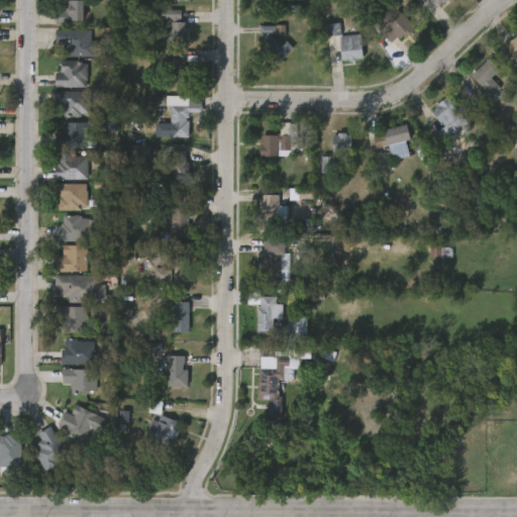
[(78,25),(58,25),(58,9),(65,9),(65,0),(88,0),(88,20),(78,20),(78,25)]
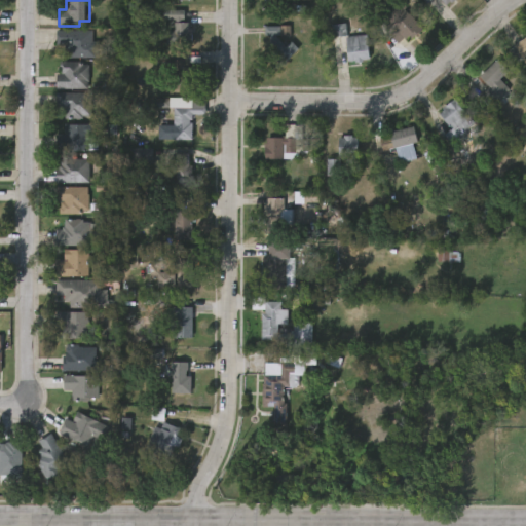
[(182,21),(182,23),(193,24),(192,45),(166,44),(167,33),(174,33),(174,23),(176,23),(176,21),(164,20),(164,10),(185,10),(185,21),(182,21)]
